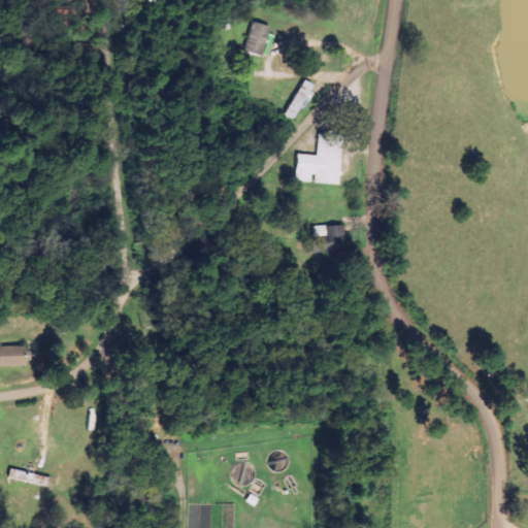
[(242,51),(260,57),(269,27),(252,22),(242,51)]
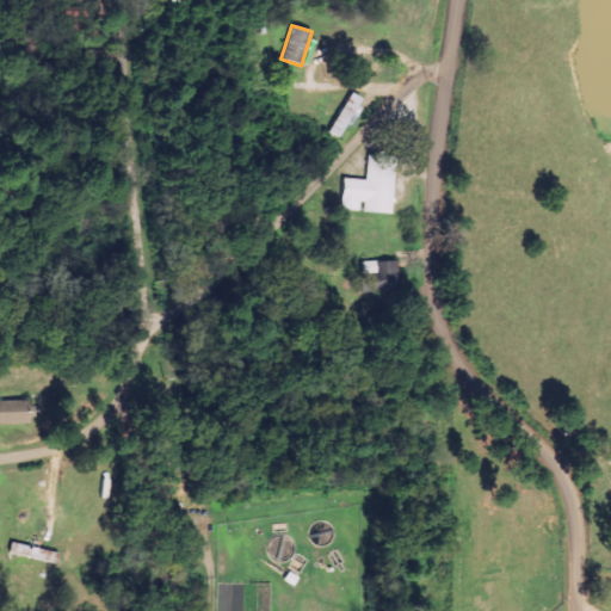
[(327,133),(337,139),(362,99),(351,93),(327,133)]
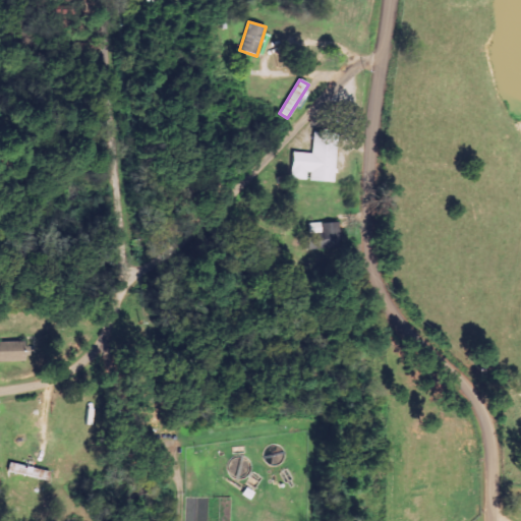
[(289,179),(307,180),(307,181),(334,182),(336,135),(312,134),(311,154),(291,153),(289,179)]
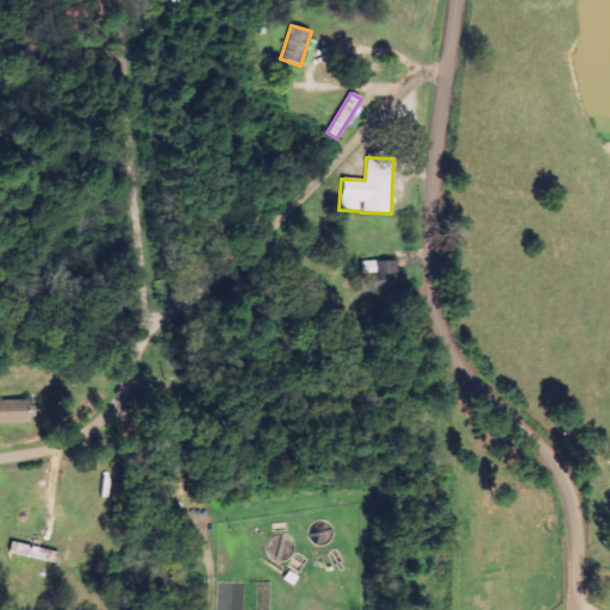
[(360,263),(361,274),(374,273),(374,279),(394,277),(393,260),(360,263)]
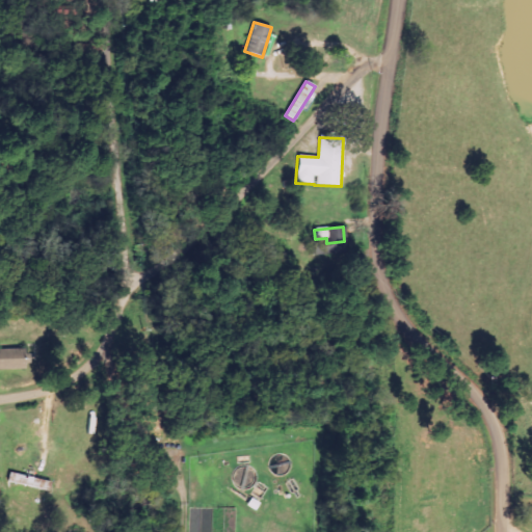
[(0,348),(0,369),(22,369),(21,348),(0,348)]
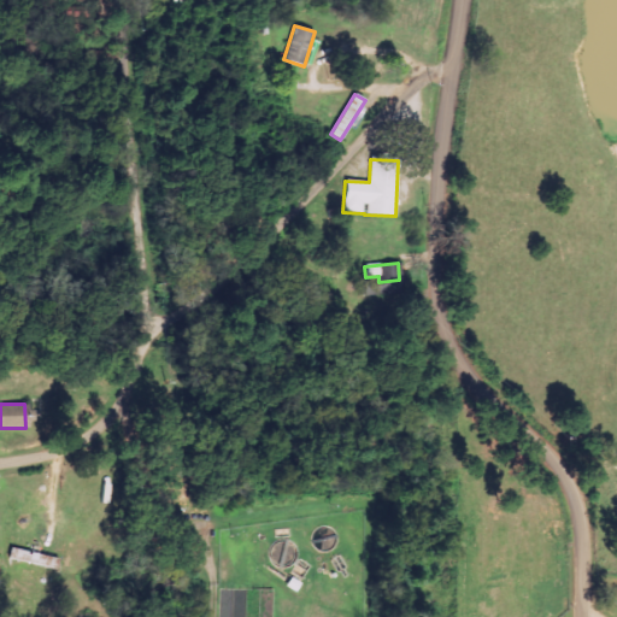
[(57,568),(58,557),(10,550),(9,560),(57,568)]
